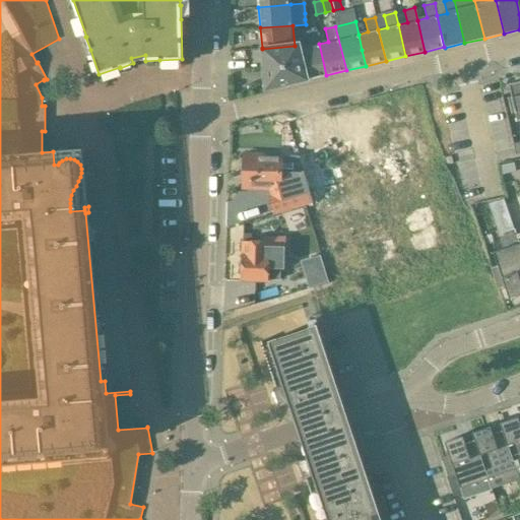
[(309,46),(299,48),(307,80),(307,79),(326,75),(319,44),(316,31),(306,34),(309,46)]
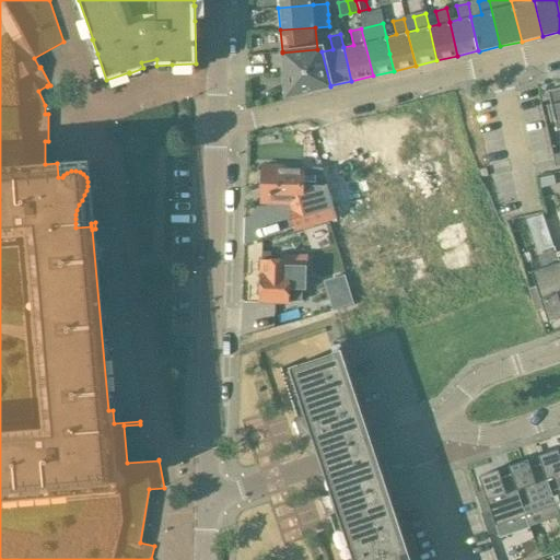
[(282,51),(281,51),(281,53),(283,74),(318,71),(317,59),(318,59),(317,54),(317,49),(282,53),(282,51)]
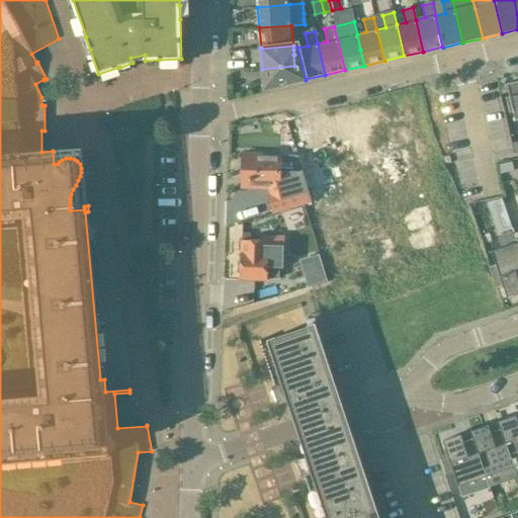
[(294,66),(262,69),(264,90),(307,80),(306,79),(306,80),(297,48),(293,50),(294,55),(293,55),(294,66)]
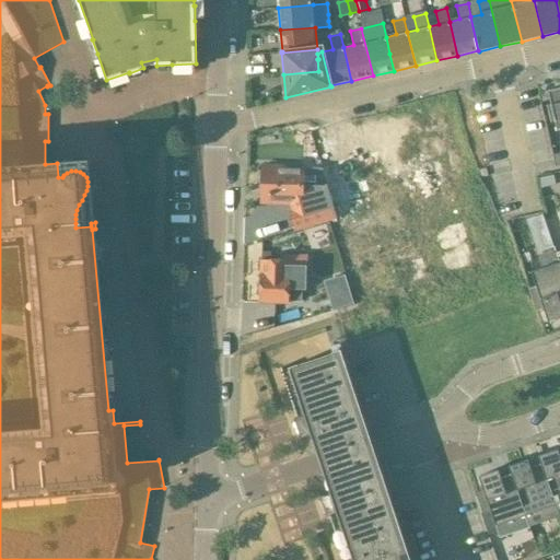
[(559,130),(559,88),(548,91),(551,104),(547,105),(551,123),(556,121),(558,131),(559,130)]
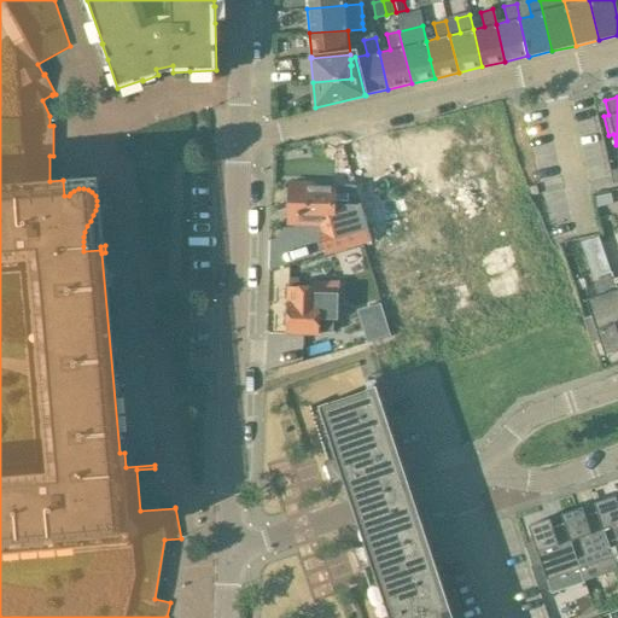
[(481,136),(479,136),(478,135),(455,140),(466,185),(490,180),(481,136)]
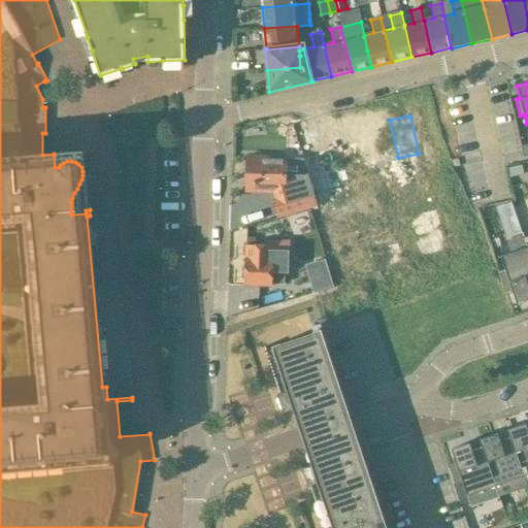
[(398,158),(389,120),(369,125),(377,163),(398,158)]
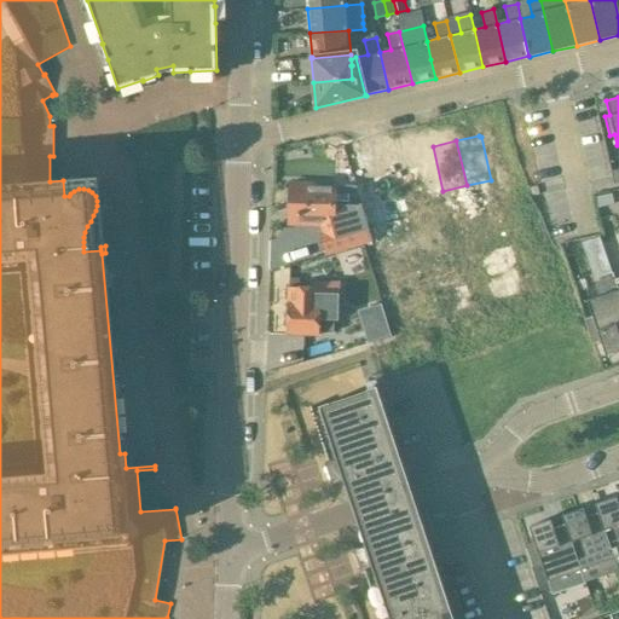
[(385,154),(358,160),(370,208),(394,202),(385,160),(386,158),(386,157),(385,154)]
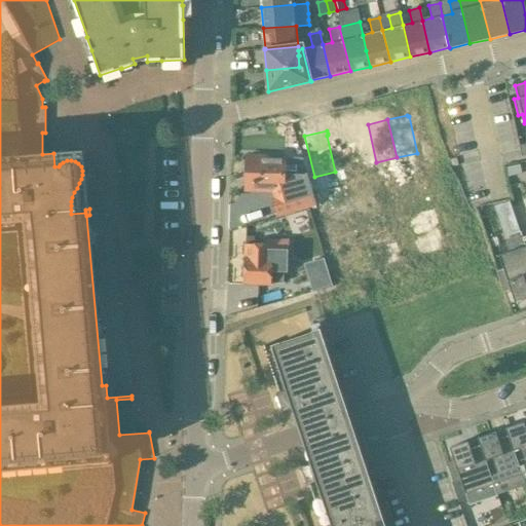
[(245,164),(243,176),(247,178),(248,179),(247,189),(271,190),(273,196),(268,197),(269,200),(274,216),(276,215),(277,217),(316,204),(308,176),(305,176),(284,175),(285,165),(285,159),(266,158),(265,157),(248,156),(247,163),(245,164)]
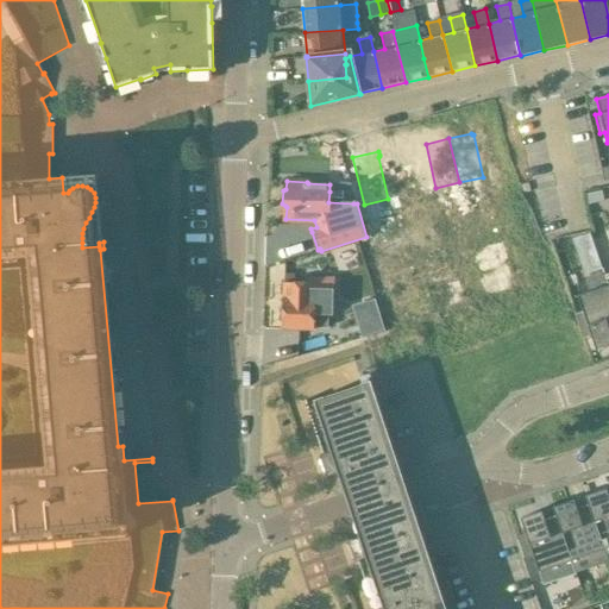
[(558,238),(564,270),(594,264),(588,232),(558,238)]
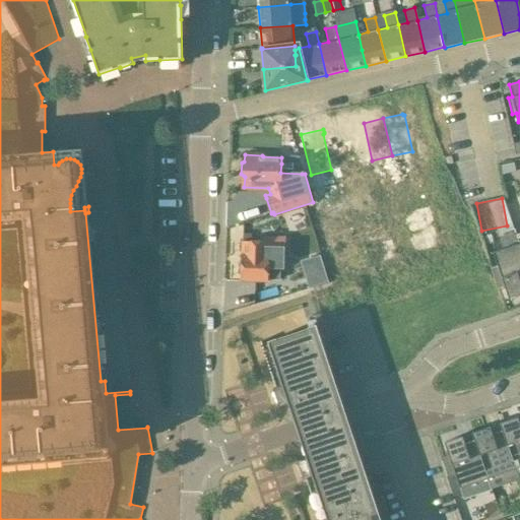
[(435,245),(427,212),(347,231),(355,264),(435,245)]
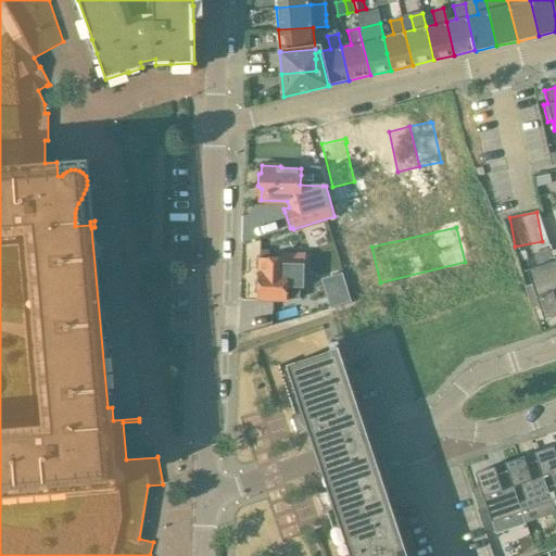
[(257,300),(287,300),(300,300),(300,288),(303,288),(304,253),(278,252),(278,257),(258,257),(257,300)]
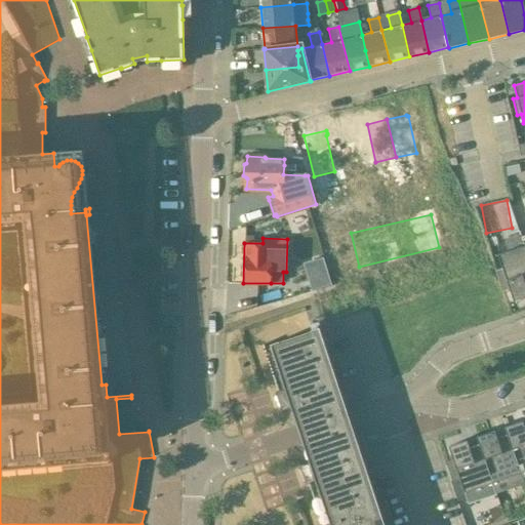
[(503,269),(497,271),(502,286),(509,284),(514,300),(524,296),(524,245),(498,255),(503,269)]
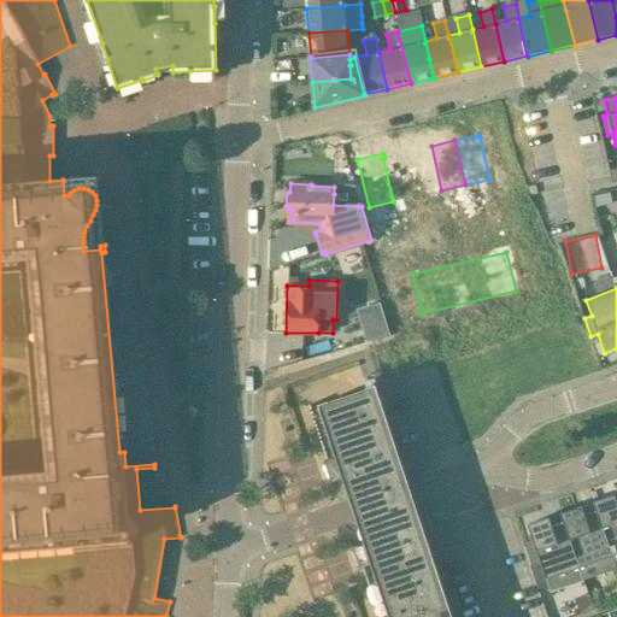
[(311,404),(310,405),(328,459),(324,460),(331,482),(344,479),(345,482),(348,492),(350,498),(354,510),(359,523),(360,529),(364,540),(365,544),(353,547),(360,569),(364,568),(366,579),(380,616),(444,616),(412,523),(404,494),(394,465),(369,391),(362,368),(334,377),(340,398),(312,407),(311,404)]
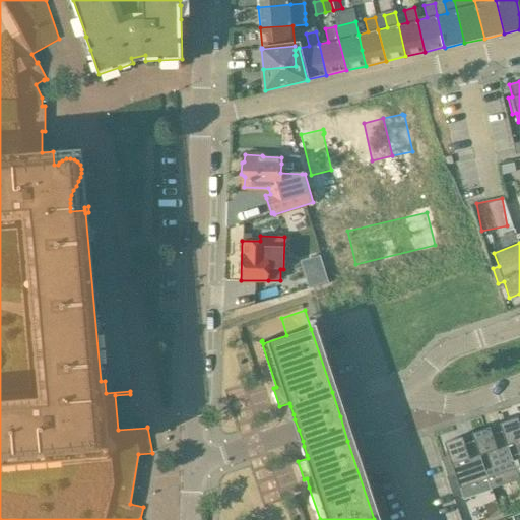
[(516,468),(517,468),(519,467),(519,423),(518,417),(501,424),(503,431),(503,430),(516,468)]
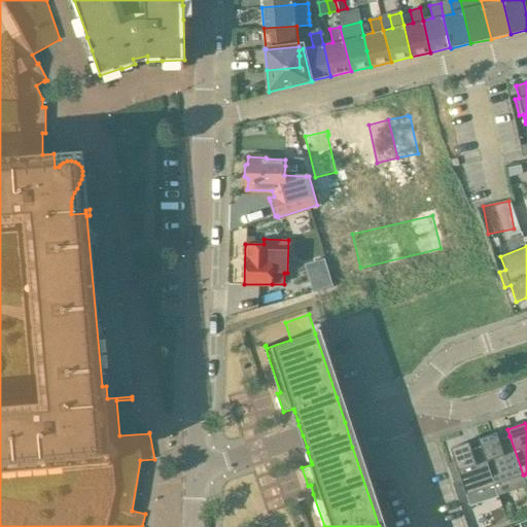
[(510,480),(514,491),(526,486),(526,484),(524,475),(523,475),(510,435),(510,436),(499,440),(497,432),(479,438),(482,446),(495,485),(510,480)]
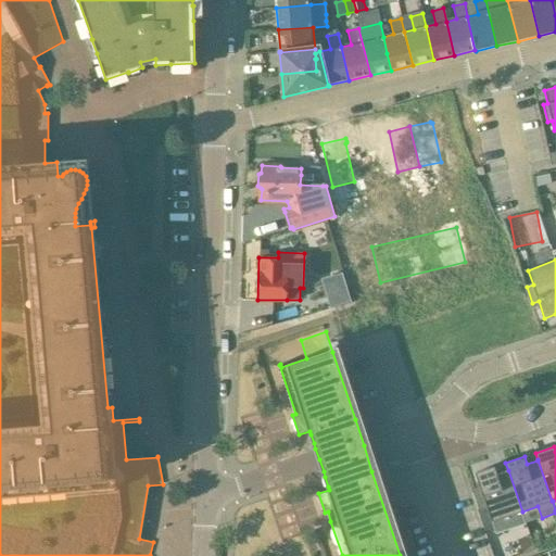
[(508,470),(497,474),(495,466),(476,472),(482,490),(475,493),(480,508),(487,506),(492,521),(522,512),(508,470)]
